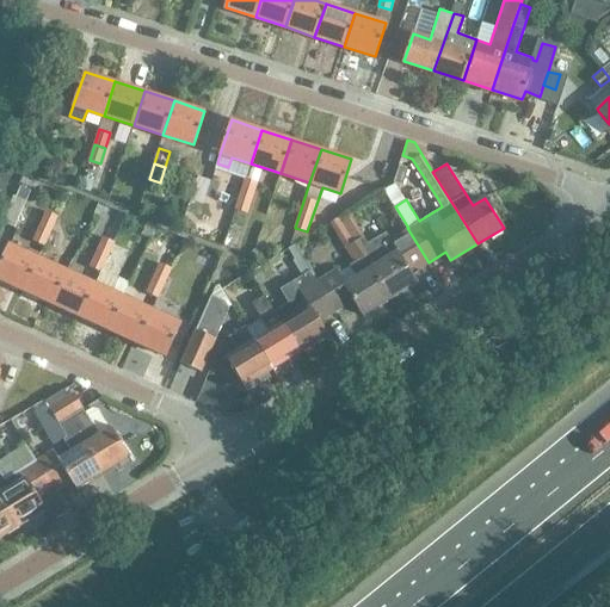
[(407,167),(400,165),(395,181),(402,184),(407,167)]
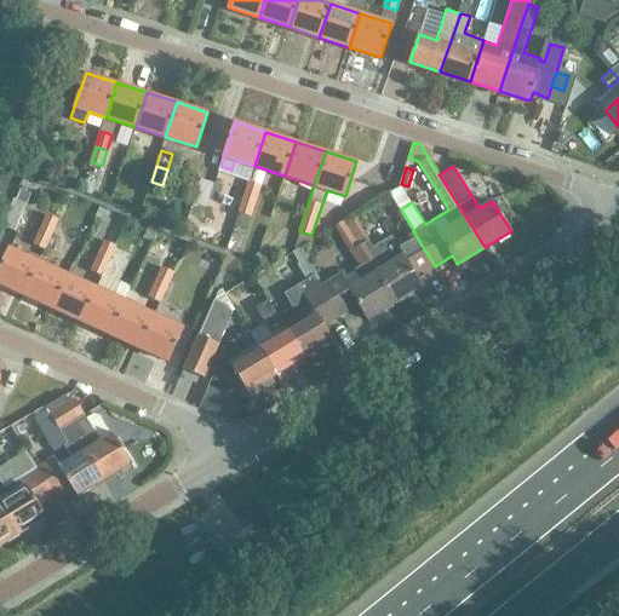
[(0,190),(5,191),(11,177),(0,172),(0,190)]
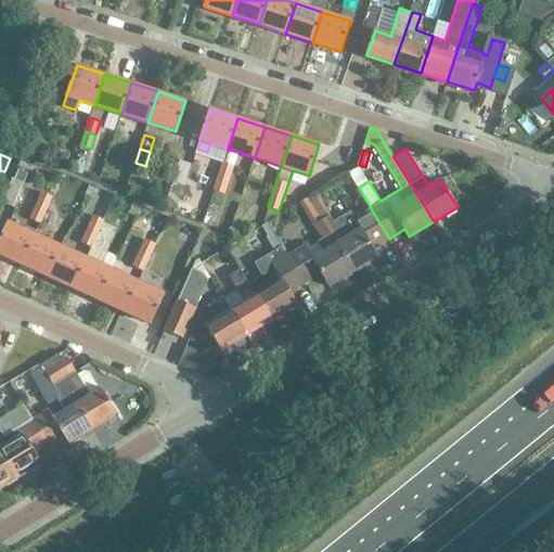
[(219,175),(229,178),(233,164),(223,161),(219,175)]
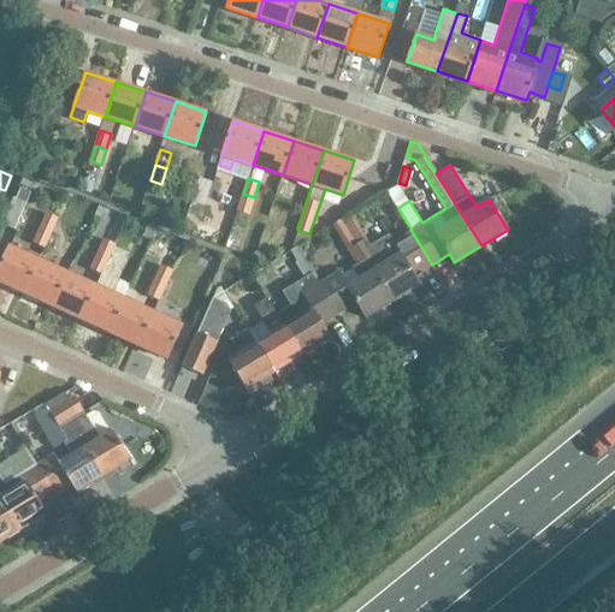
[(3,221),(16,227),(31,190),(21,186),(17,196),(15,195),(3,221)]
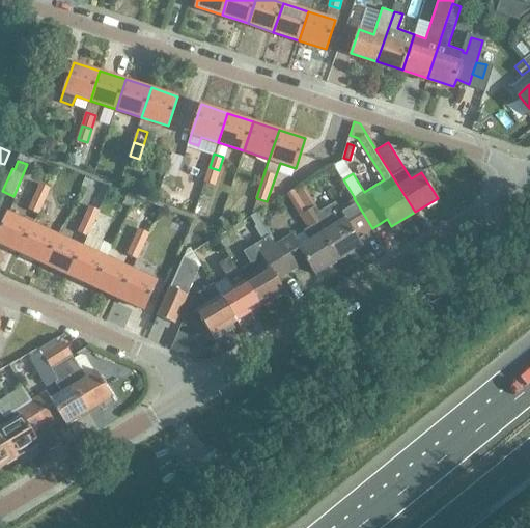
[(215,184),(219,170),(210,167),(205,181),(215,184)]
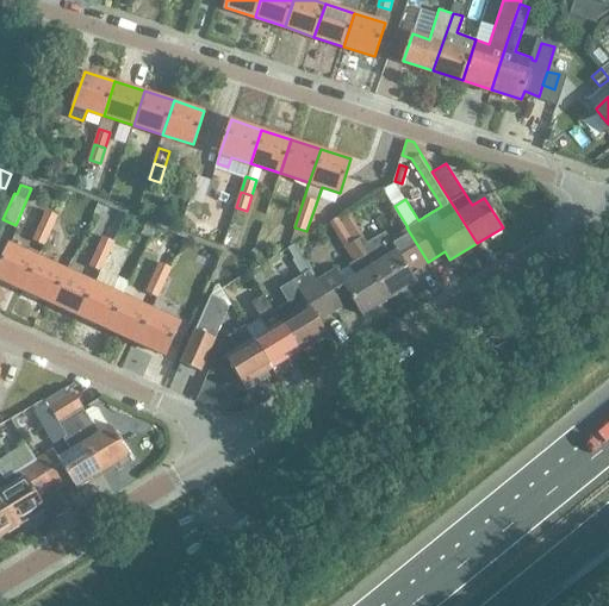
[(67,270),(53,303),(80,316),(95,283),(101,269),(115,239),(126,212),(117,207),(111,218),(105,235),(91,264),(88,263),(82,277),(67,270)]
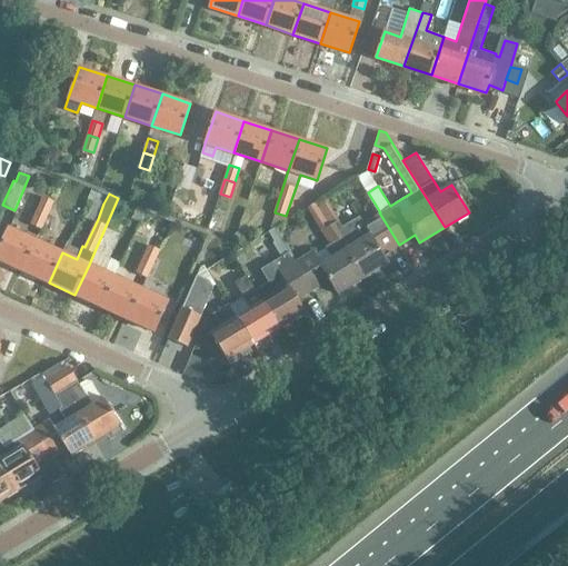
[(38,209),(48,212),(53,199),(45,195),(38,209)]
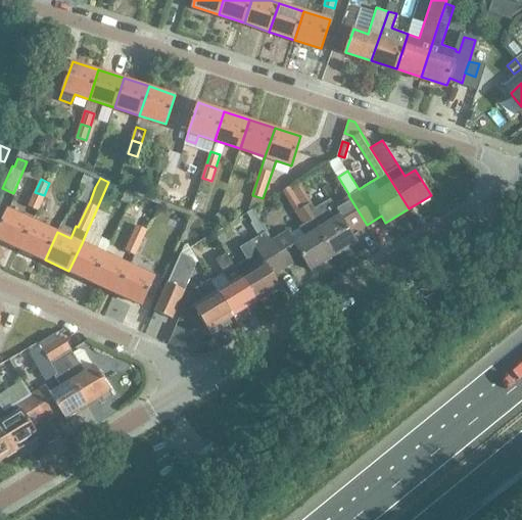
[(290,185),(333,255),(357,241),(351,234),(367,225),(348,195),(333,204),(338,211),(340,216),(330,222),(323,210),(320,213),(298,180),(290,185)]
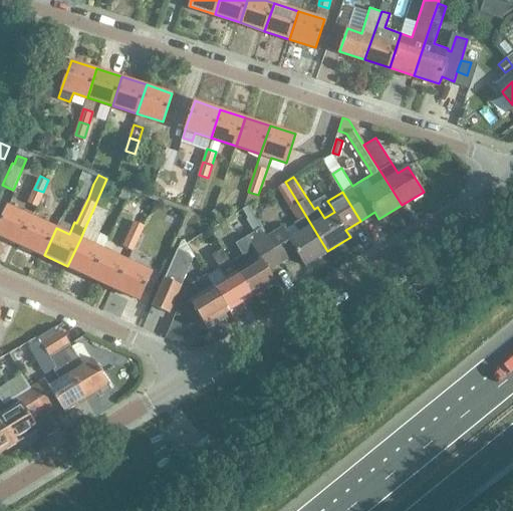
[(305,264),(327,251),(285,182),(277,187),(298,220),(285,228),(283,225),(266,235),(282,261),(297,252),(305,264)]
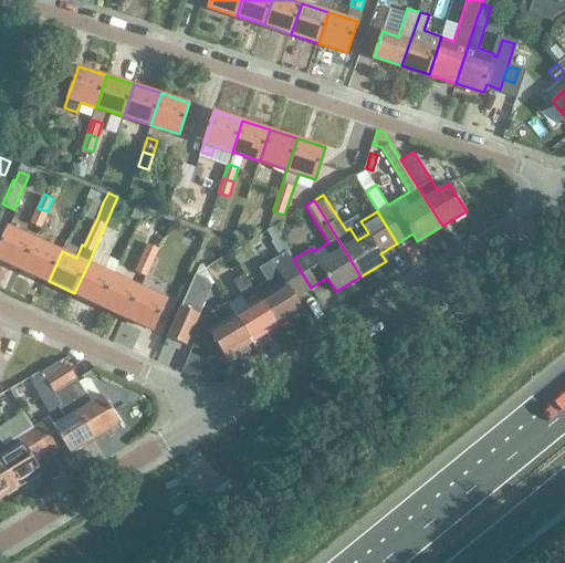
[(145,208),(137,205),(133,217),(139,220),(145,208)]
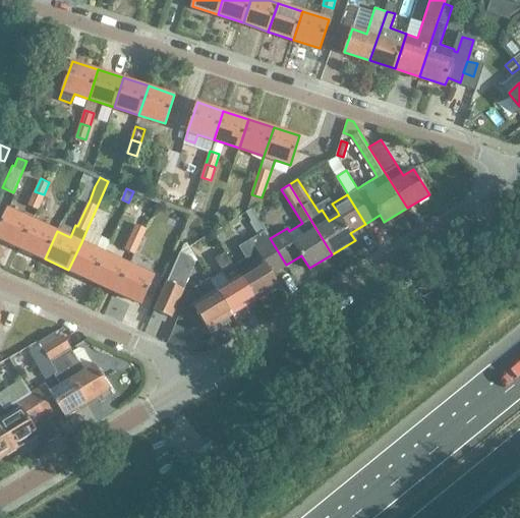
[(38,208),(44,194),(35,191),(29,204),(38,208)]
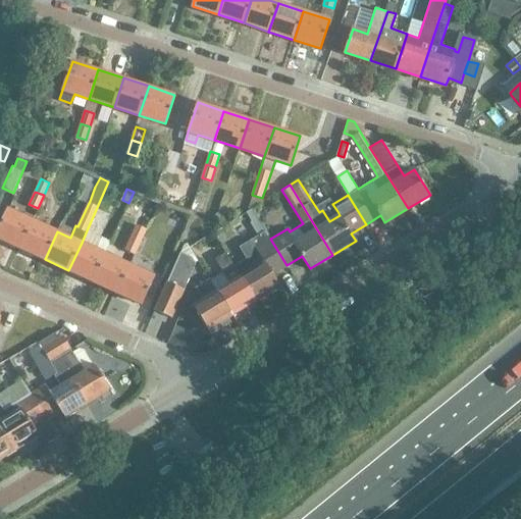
[(0,238),(20,248),(33,220),(8,209),(0,225),(0,238)]
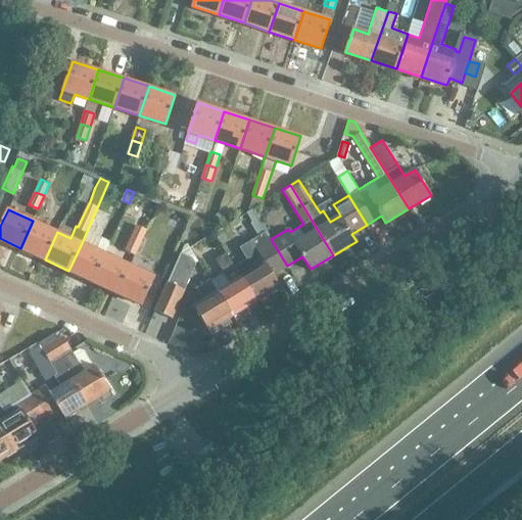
[(45,260),(57,232),(33,221),(20,248),(45,260)]
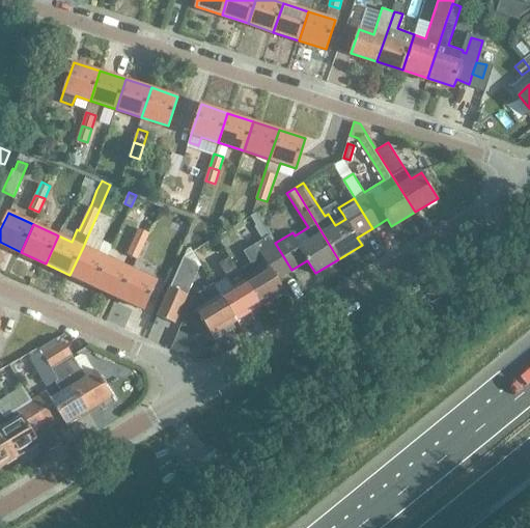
[(134,241),(143,245),(149,232),(140,227),(134,241)]
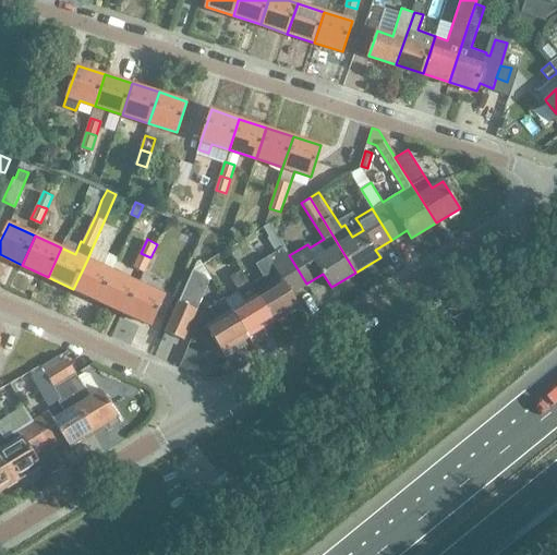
[(289,255),(280,240),(270,245),(275,252),(257,263),(265,276),(252,285),(258,296),(275,322),(300,306),(291,292),(306,284),(289,255)]
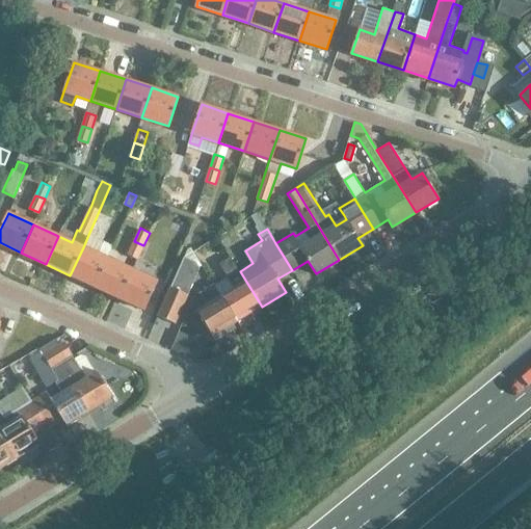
[(138,258),(143,245),(134,241),(128,254),(138,258)]
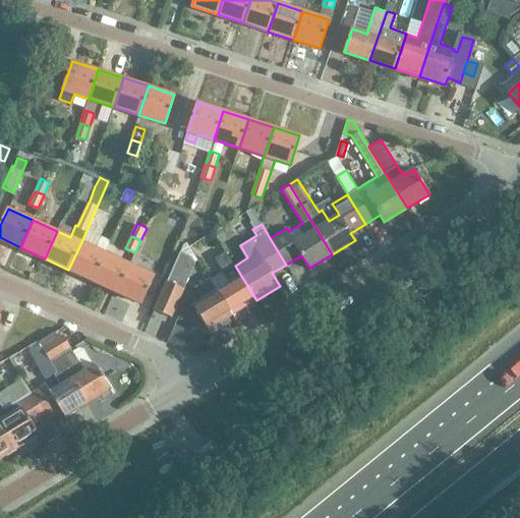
[(93,280),(105,253),(81,242),(68,270),(93,280)]
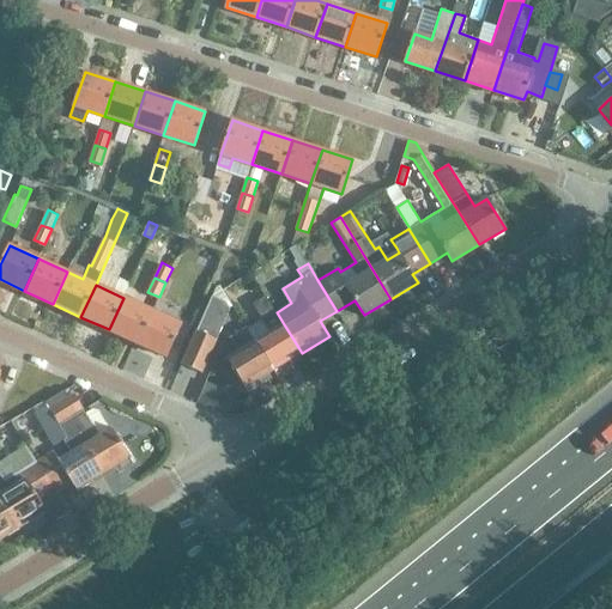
[(302,353),(284,324),(277,312),(266,294),(253,303),(271,332),(256,341),(274,370),(277,373),(291,364),(289,360),(302,353)]
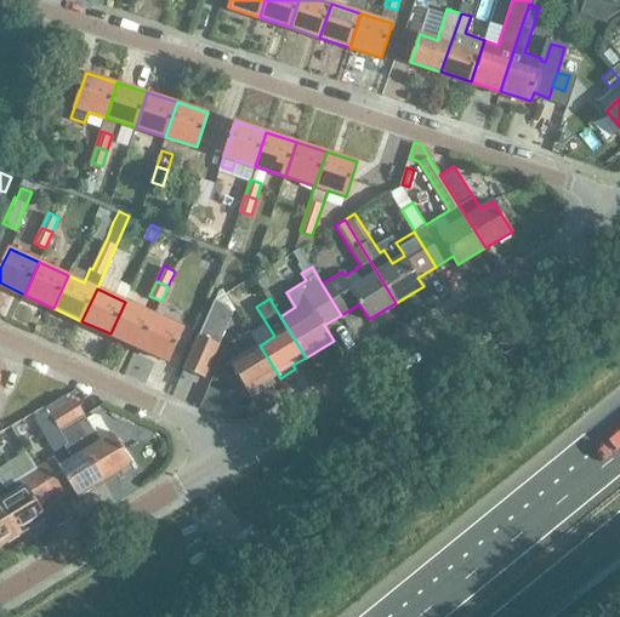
[(228,306),(215,300),(185,367),(205,377),(233,313),(228,306)]
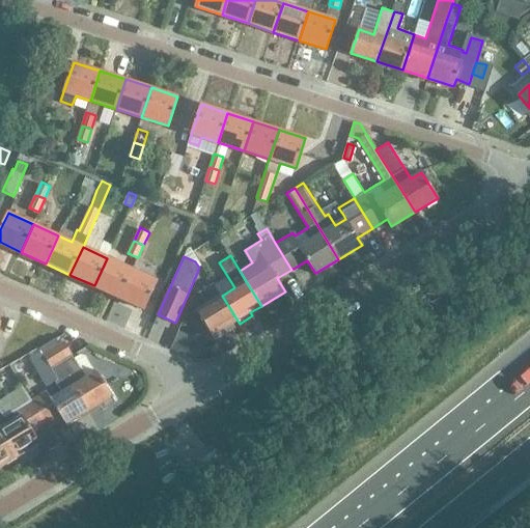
[(119,297),(132,270),(107,258),(94,285),(119,297)]
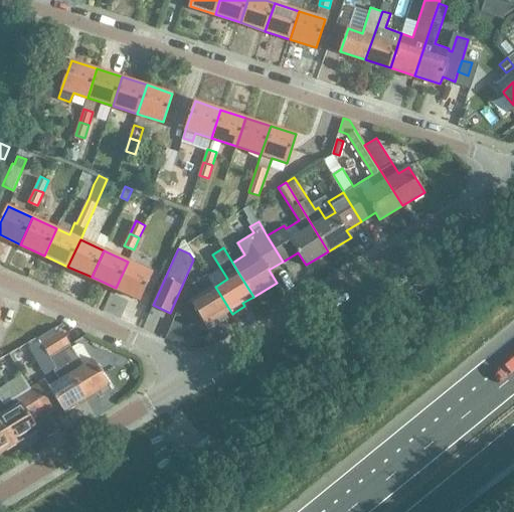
[(128,262),(116,288),(140,300),(152,273),(128,262)]
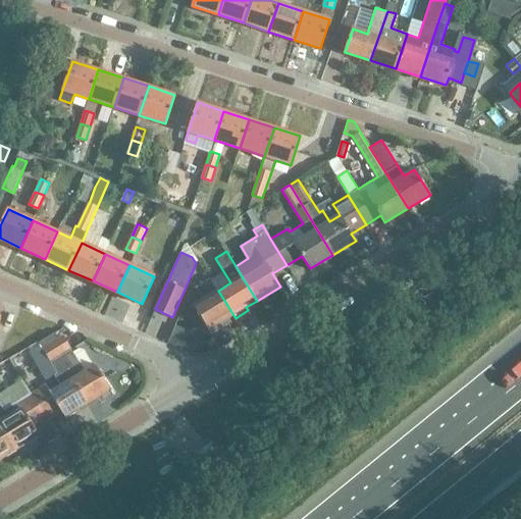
[(232,315),(233,315),(218,291),(210,278),(197,287),(204,299),(194,305),(209,330),(210,329),(212,332),(225,324),(223,321),(232,315)]
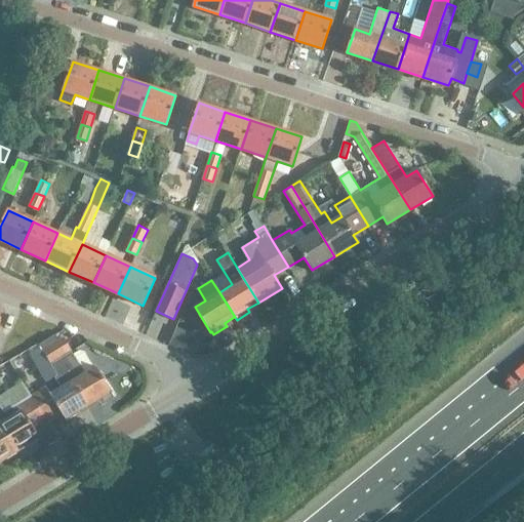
[(211,338),(217,348),(243,332),(237,322),(211,338)]
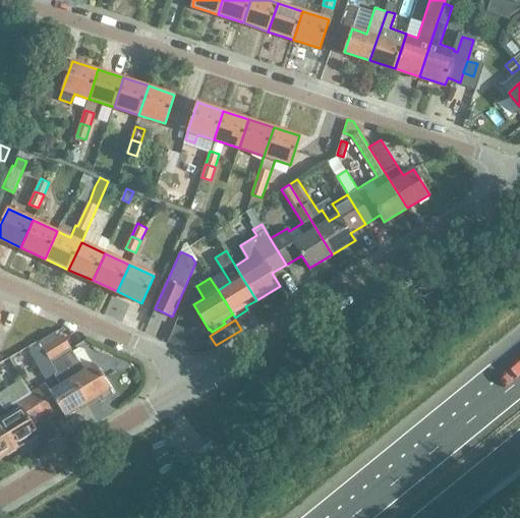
[(63,334),(51,342),(89,404),(100,398),(102,401),(114,394),(95,362),(80,371),(68,352),(72,349),(63,334)]
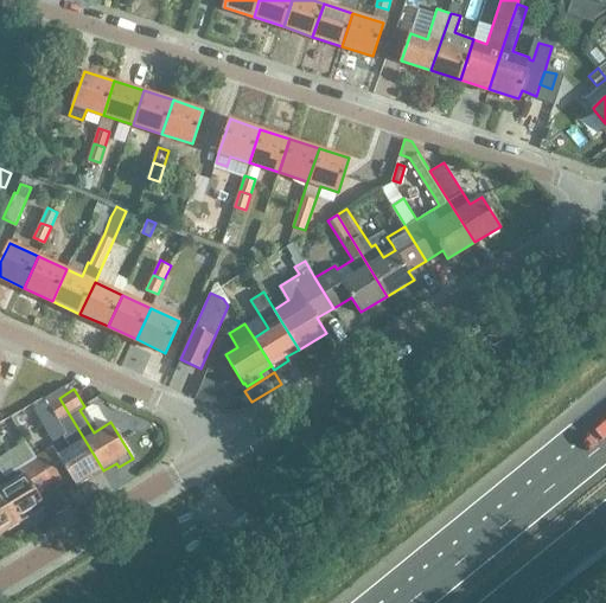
[(77,487),(103,470),(59,398),(49,404),(58,421),(59,421),(67,432),(63,435),(70,447),(57,455),(52,447),(37,456),(55,487),(71,476),(77,487)]
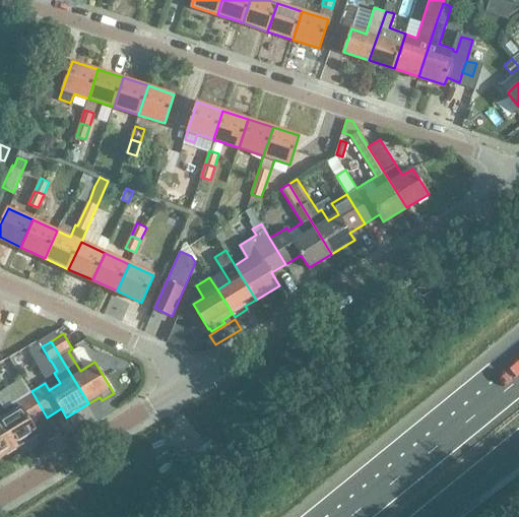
[(47,417),(31,391),(4,407),(0,400),(0,422),(16,448),(39,435),(34,426),(47,417)]
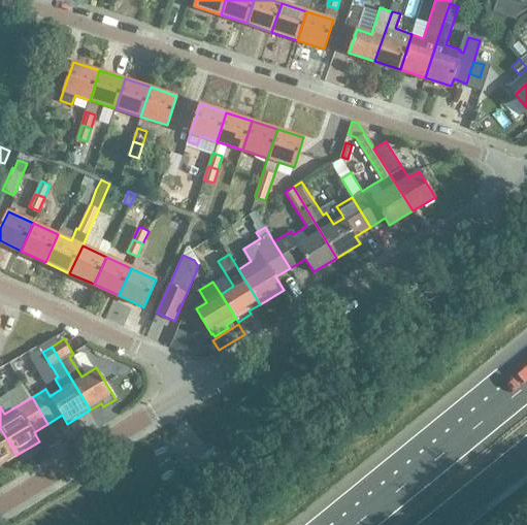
[(0,464),(17,455),(0,428),(0,464)]
